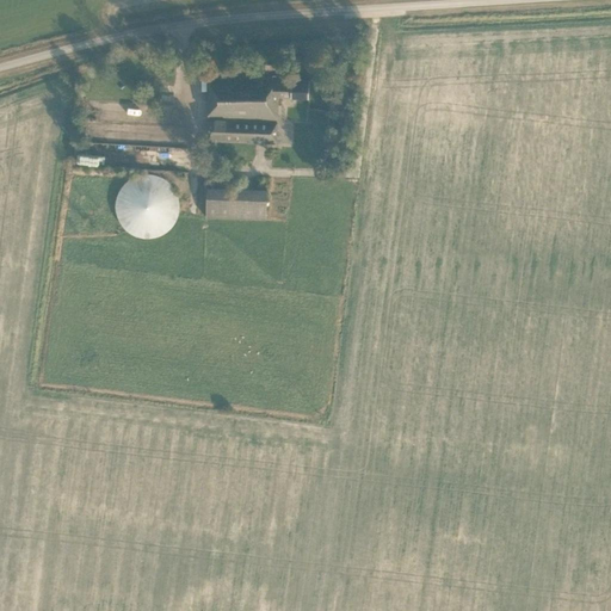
[(283,57),(266,57),(266,69),(283,69),(283,57)]
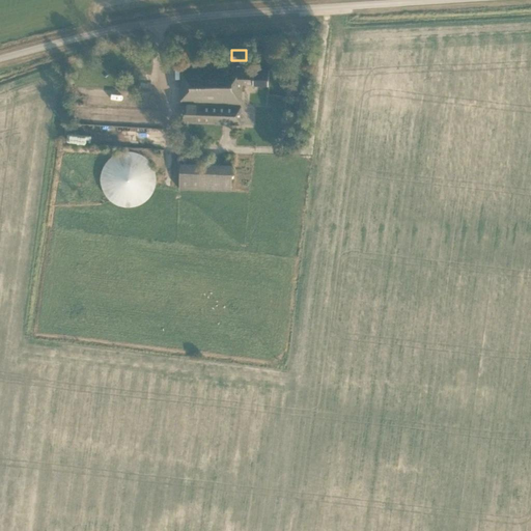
[(150,51),(130,52),(131,89),(151,89),(150,51)]
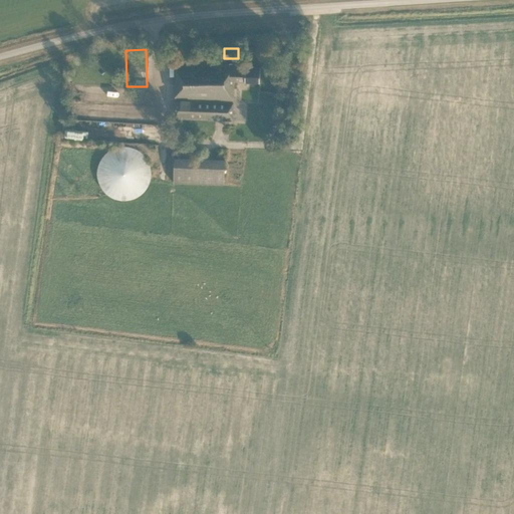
[(259,67),(253,67),(253,63),(176,62),(175,119),(232,119),(233,82),(260,82),(259,67)]
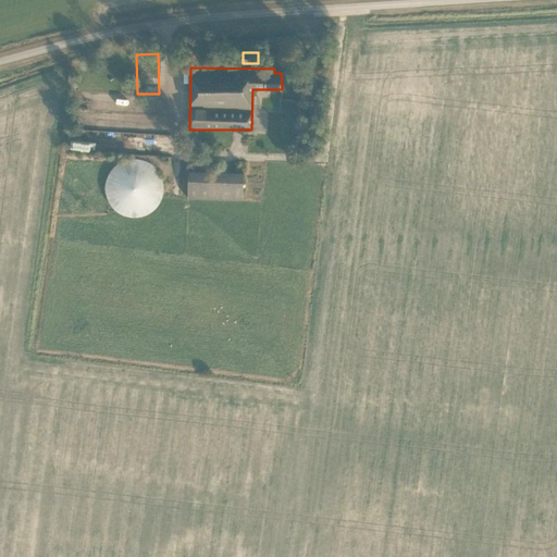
[(111,170),(109,173),(108,177),(107,181),(106,185),(106,188),(107,193),(108,196),(109,200),(111,203),(113,207),(116,209),(120,211),(123,213),(126,214),(131,215),(134,217),(138,215),(141,215),(146,214),(149,212),(152,210),(156,208),(158,205),(160,201),(162,198),(163,195),(164,190),(164,187),(164,183),(163,180),(162,175),(161,172),(159,169),(156,165),(152,163),(149,161),(146,160),(143,158),(138,158),(134,158),(131,158),(126,159),(123,160),(120,162),(116,164),(113,168),(111,170)]
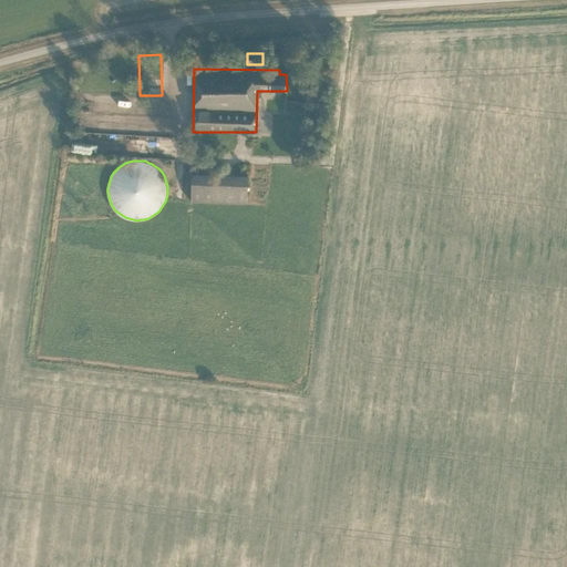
[(249,174),(193,173),(192,202),(248,203),(249,174)]
